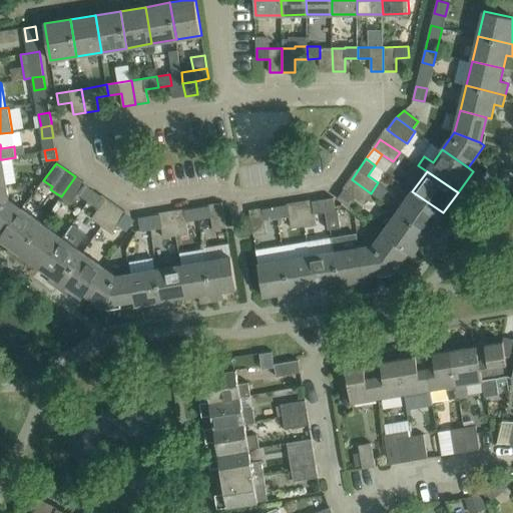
[(88,201),(95,191),(75,176),(61,196),(71,203),(78,193),(88,201)]
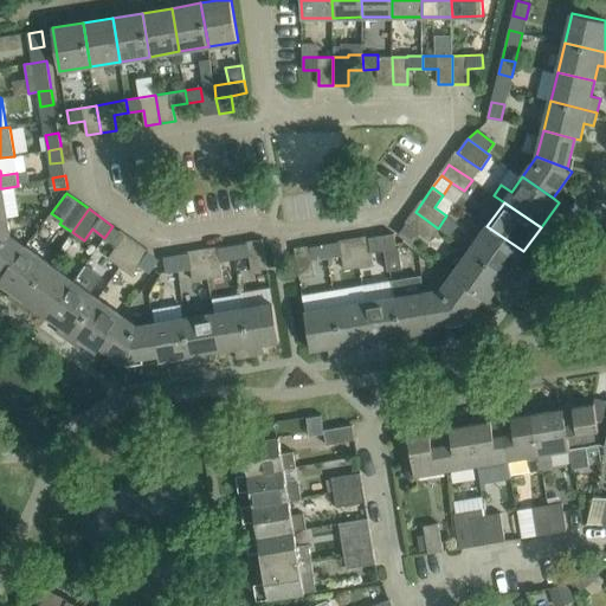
[(430,240),(438,229),(416,212),(399,234),(412,244),(419,232),(430,240)]
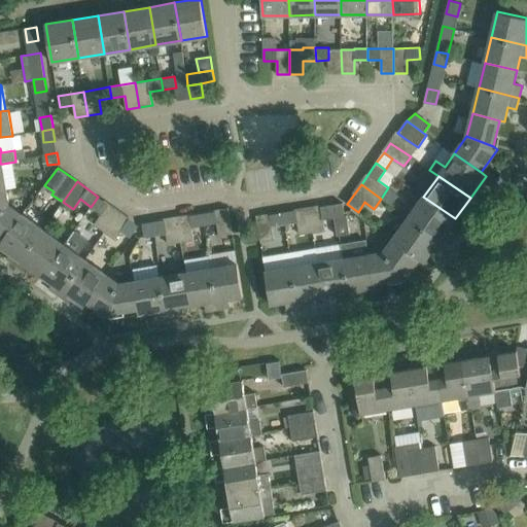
[(388,187),(381,199),(391,206),(398,196),(388,187)]
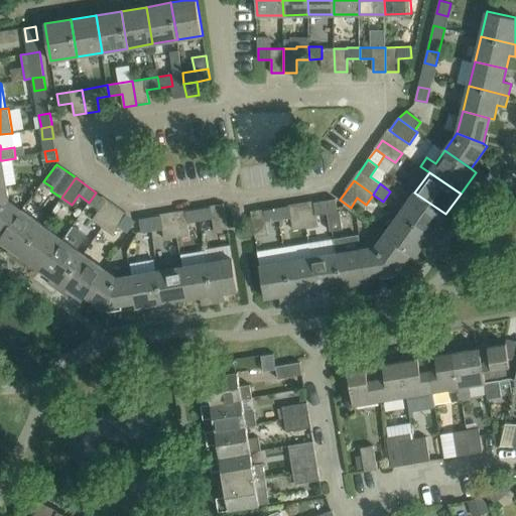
[(0,206),(9,201),(7,186),(0,186),(0,206)]
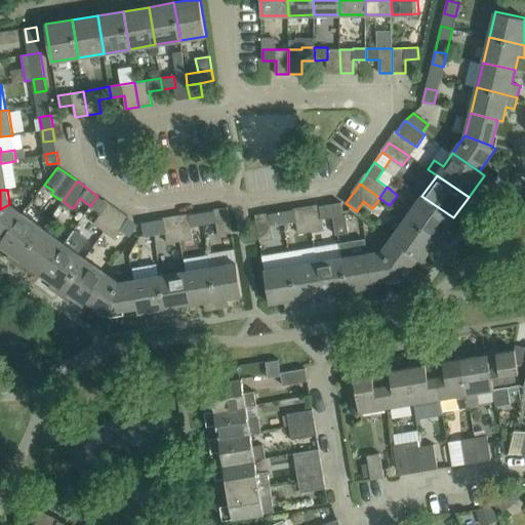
[(105,232),(119,211),(97,196),(90,206),(101,213),(93,224),(105,232)]
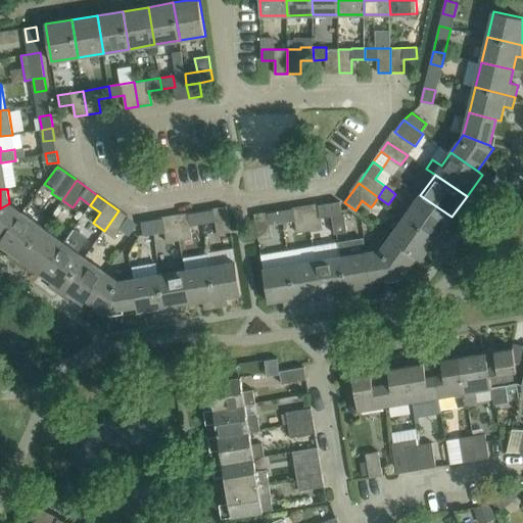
[(436,238),(452,217),(420,195),(406,217),(436,238)]
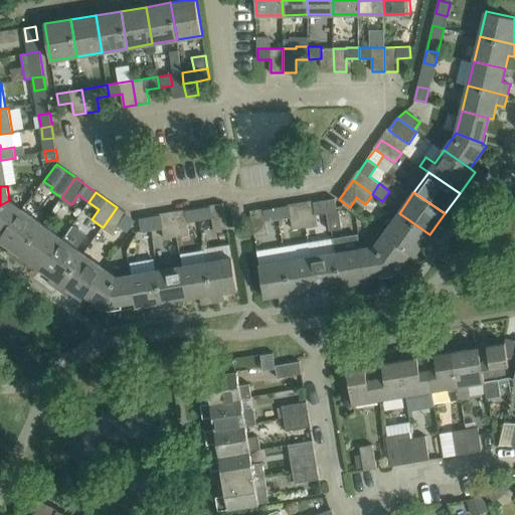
[(339,210),(337,210),(335,198),(324,200),(327,213),(327,212),(330,230),(342,228),(339,210)]
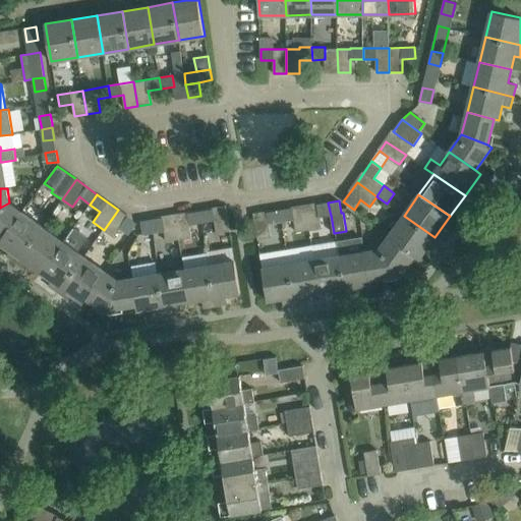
[(0,236),(2,238),(21,212),(9,203),(0,208),(0,236)]
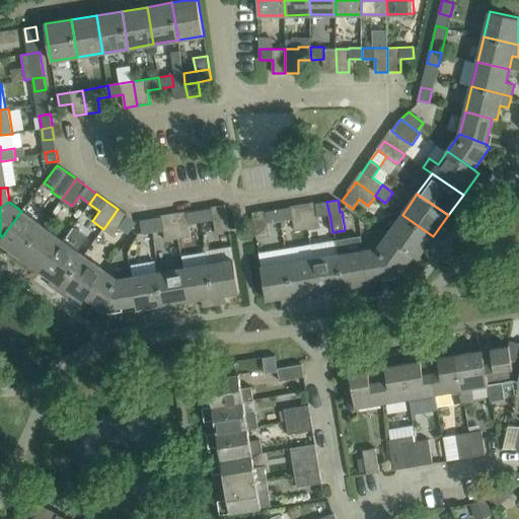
[(318,216),(329,215),(326,202),(304,205),(308,229),(319,227),(318,216)]
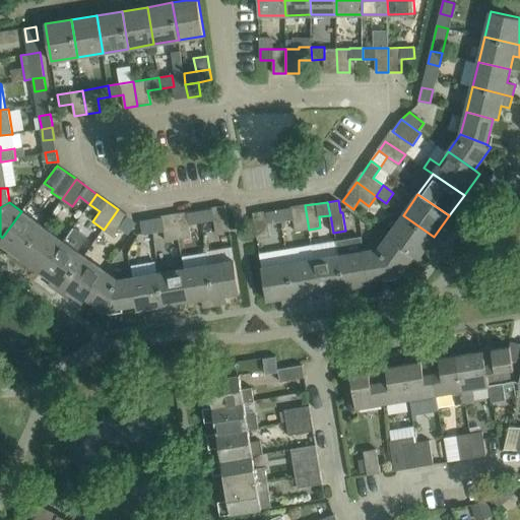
[(296,232),(309,230),(305,205),(279,209),(281,221),(294,219),(296,232)]
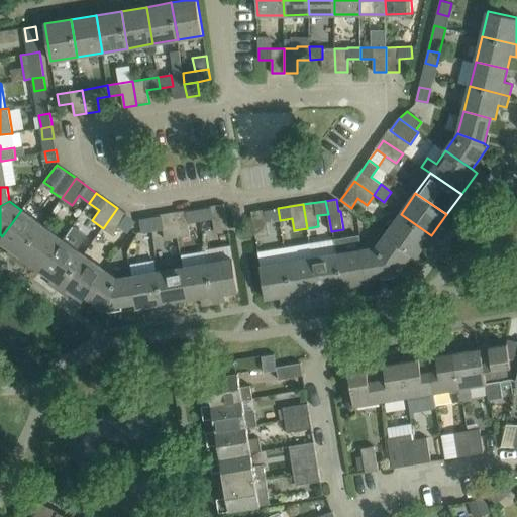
[(213,219),(215,230),(228,228),(224,205),(199,209),(201,221),(213,219)]
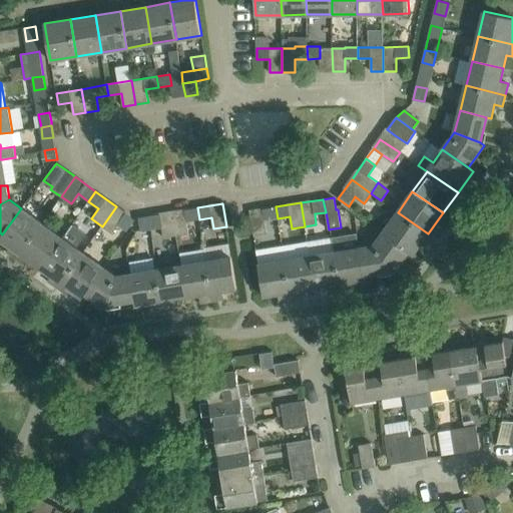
[(127,230),(135,219),(116,206),(102,226),(111,233),(118,224),(127,230)]
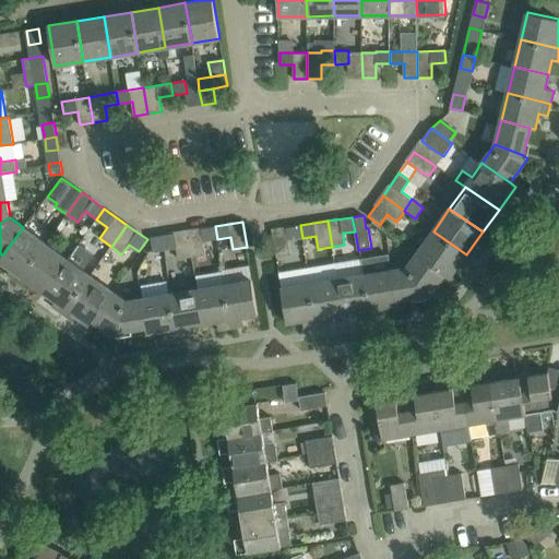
[(288,240),(302,238),(300,225),(272,230),(276,256),(290,253),(288,240)]
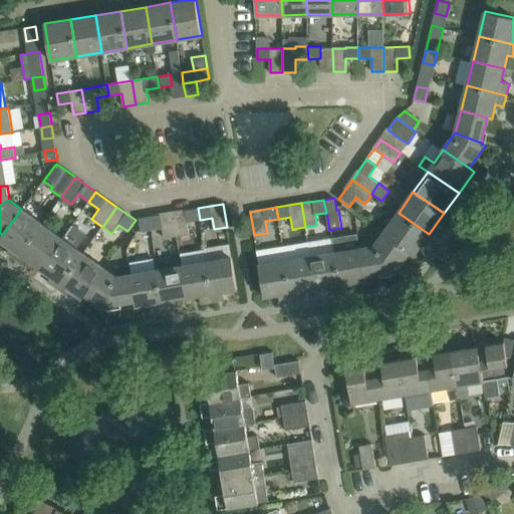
[(187,222),(200,220),(198,208),(173,212),(177,236),(189,234),(187,222)]
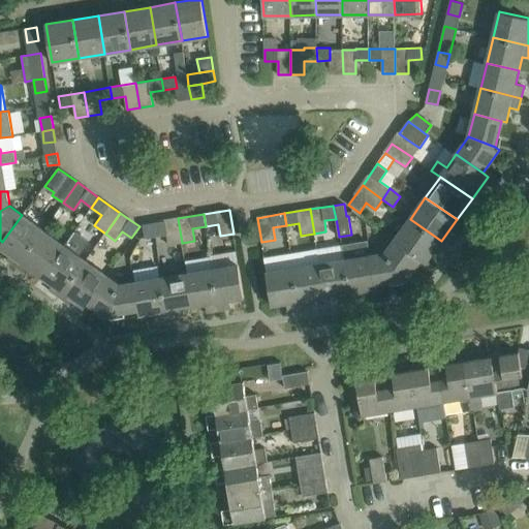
[(43,230),(23,215),(22,215),(2,242),(0,244),(0,246),(21,261),(43,230)]
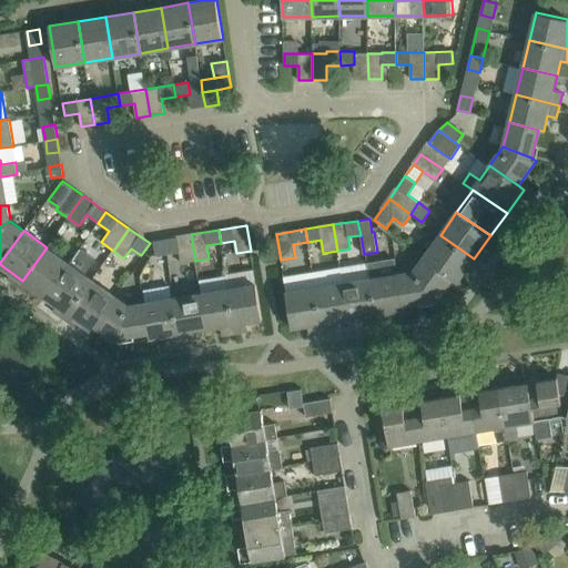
[(181,263),(195,261),(191,234),(165,239),(168,253),(180,252),(181,263)]
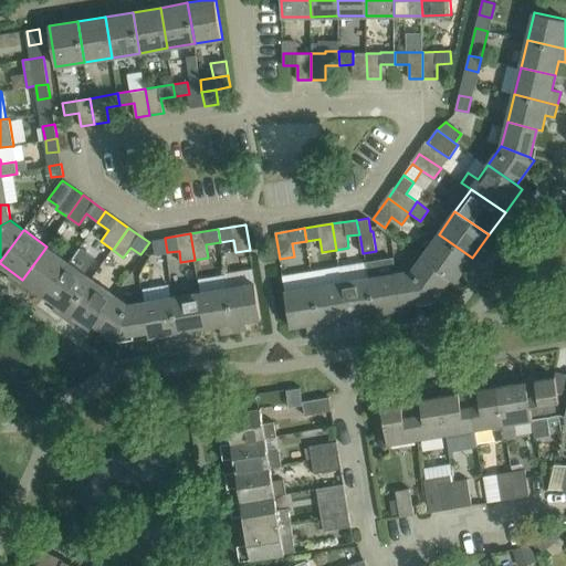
[(456,281),(472,258),(439,234),(422,258),(451,278),(456,281)]
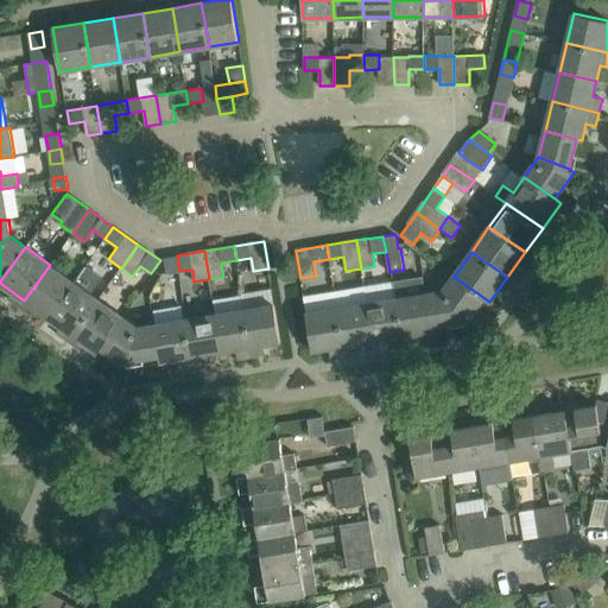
[(168,273),(179,271),(177,255),(164,258),(168,273)]
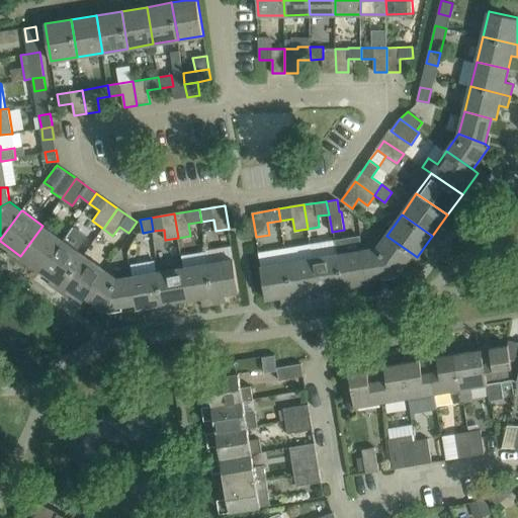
[(41,271),(64,240),(42,226),(20,256),(41,271)]
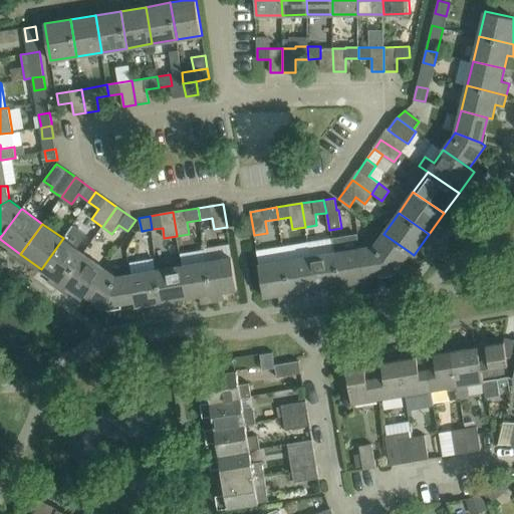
[(77,248),(86,235),(72,225),(63,238),(41,269),(61,283),(83,253),(77,248)]
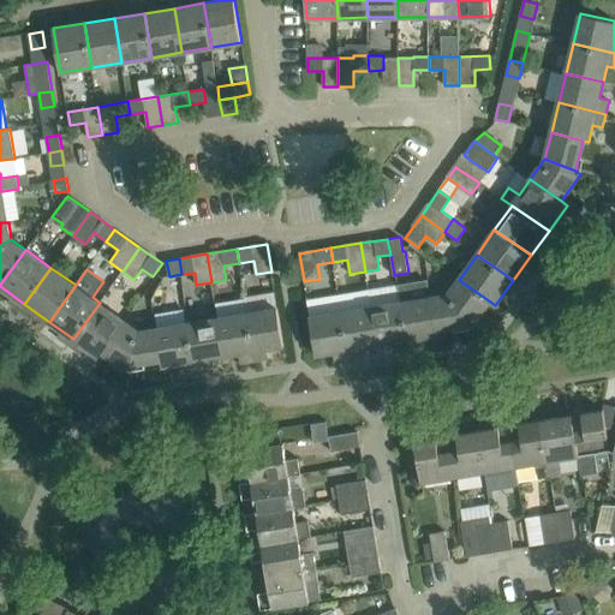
[(472,327),(490,302),(459,280),(448,294),(467,323),(472,327)]
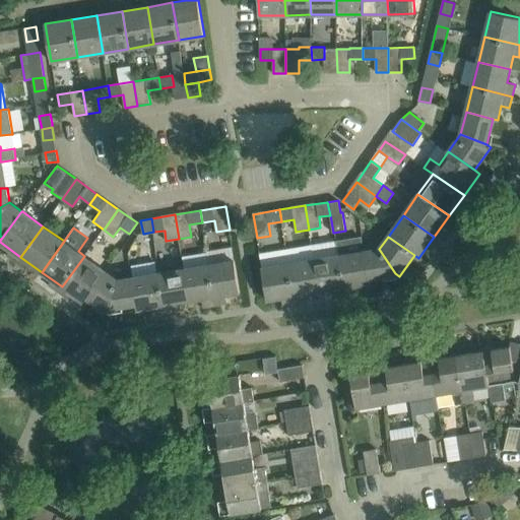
[(370,277),(395,273),(379,249),(365,251),(370,277)]
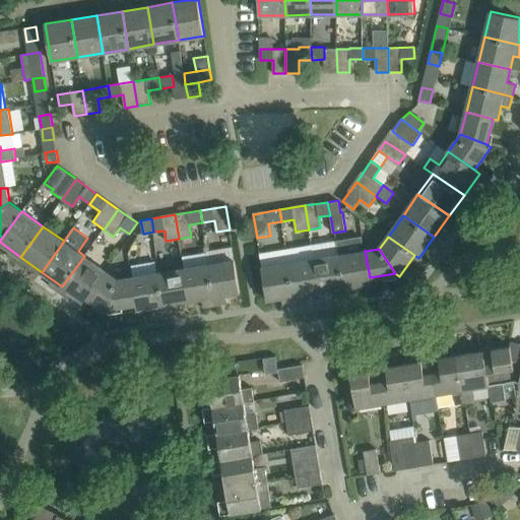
[(371,283),(370,277),(365,251),(339,255),(345,296),(358,294),(356,285),(371,283)]
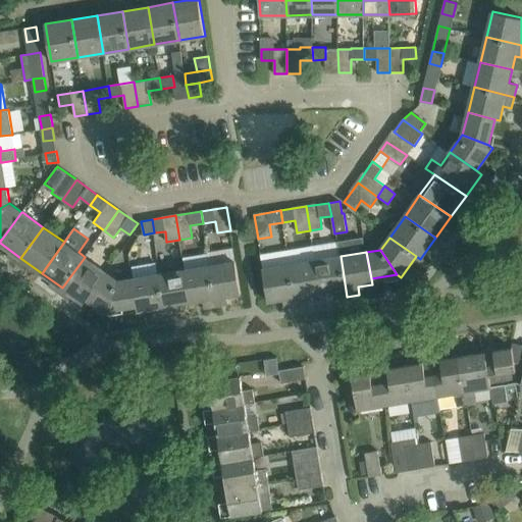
[(341,256),(315,260),(320,293),(333,291),(334,299),(347,297),(341,256)]
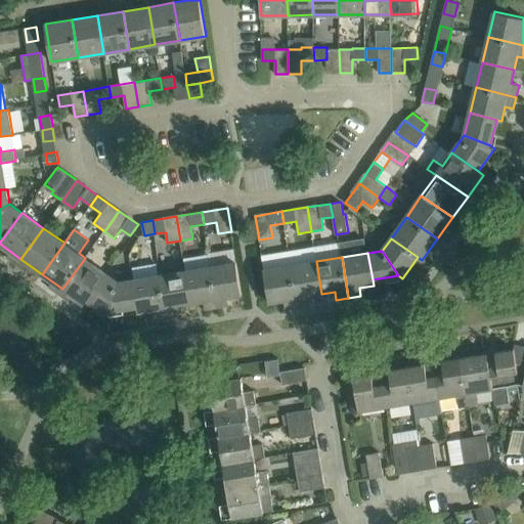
[(107,273),(106,273),(85,258),(62,289),(84,304),(87,300),(107,273)]
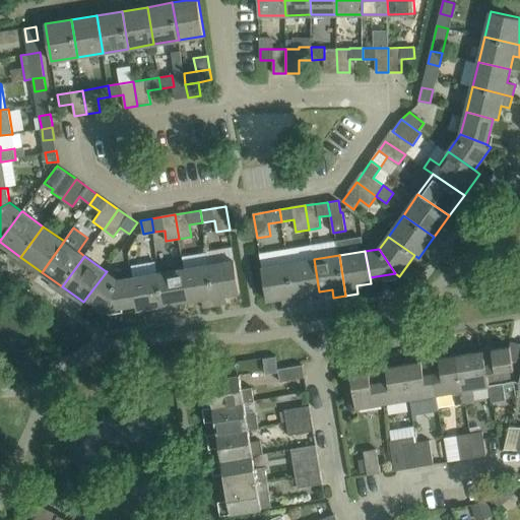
[(306,294),(319,291),(314,259),(288,263),(295,304),(307,302),(306,294)]
